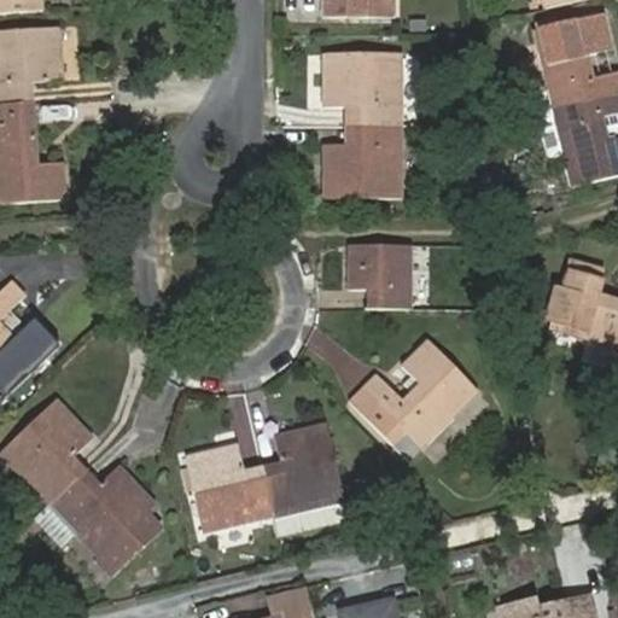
[(0,0),(0,15),(42,12),(41,0),(0,0)]
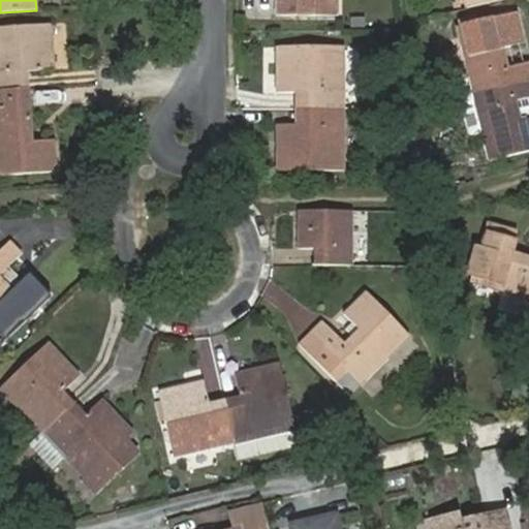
[(337,16),(337,0),(275,0),(276,16),(337,16)]
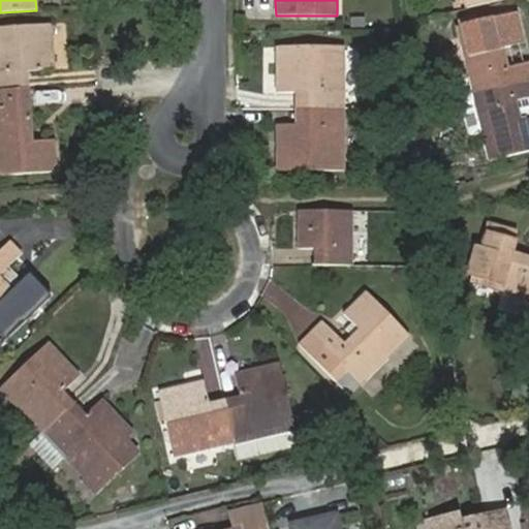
[(466,64),(473,93),(528,80),(528,62),(504,69),(499,49),(523,43),(516,14),(458,28),(462,47),(466,64)]
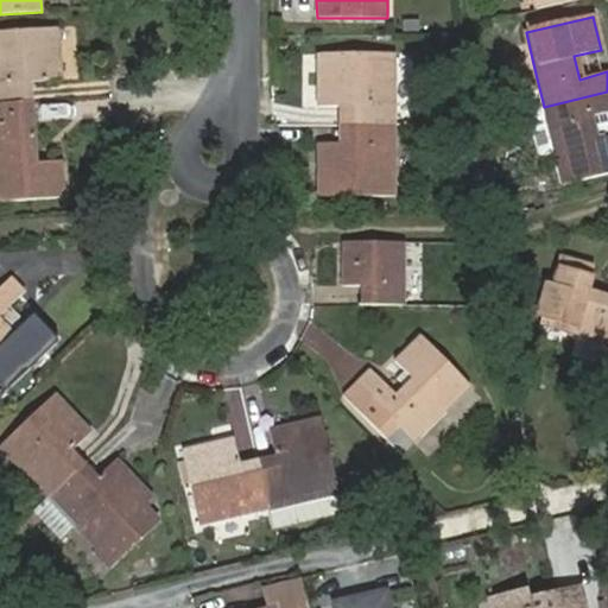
[(419,21),(404,21),(404,33),(419,33),(419,21)]
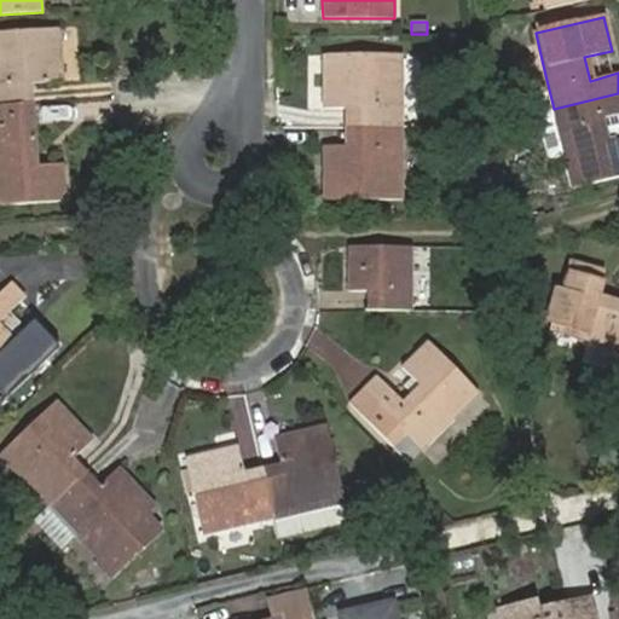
[(0,33),(0,105),(21,105),(19,85),(32,85),(62,82),(59,29),(0,33)]
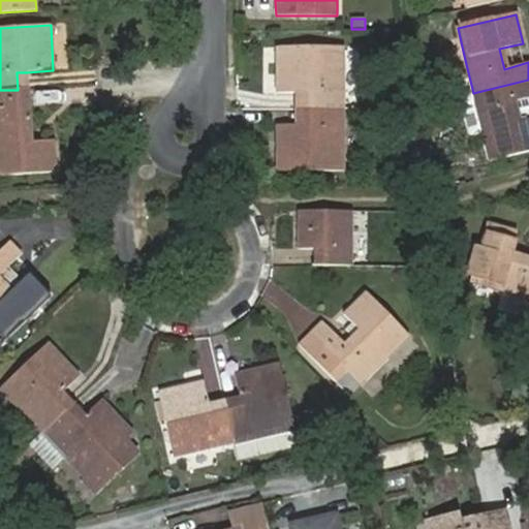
[(450,67),(466,64),(462,47),(446,50),(450,67)]
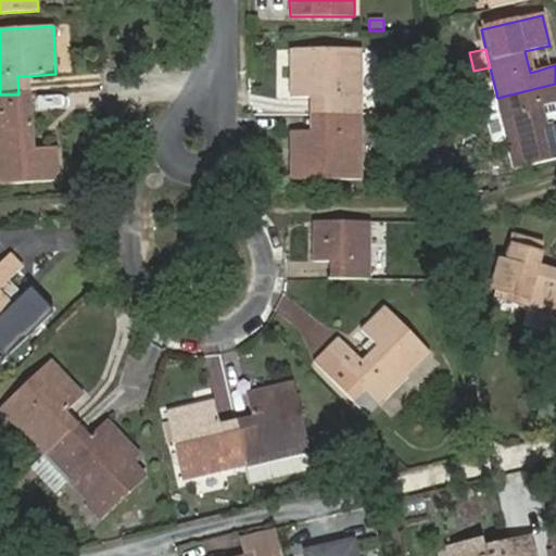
[(324,98),(324,115),(359,114),(359,51),(290,50),(291,97),(308,97),(324,98)]
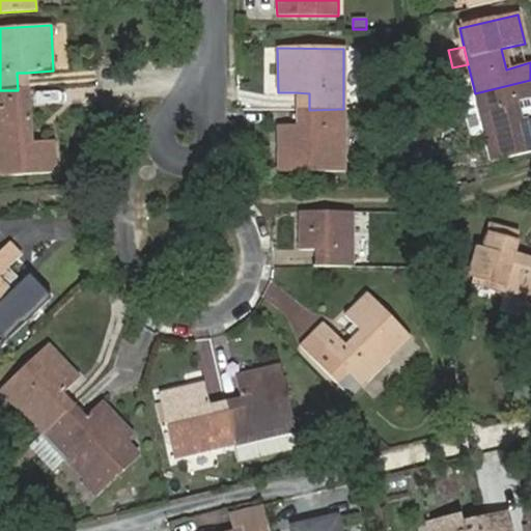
[(17,73),(18,90),(28,89),(27,73),(17,73)]
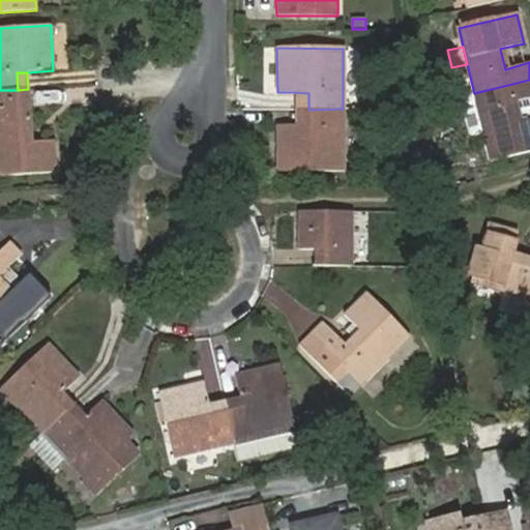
[(529,80),(474,93),(490,160),(529,151),(529,80)]
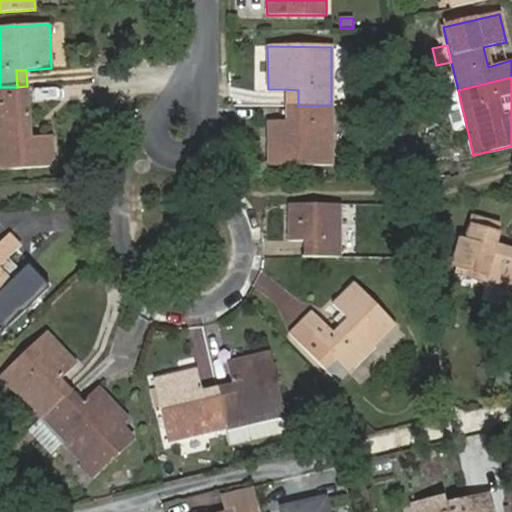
[(17,87),(0,87),(0,169),(54,166),(52,135),(30,136),(27,86),(17,87)]
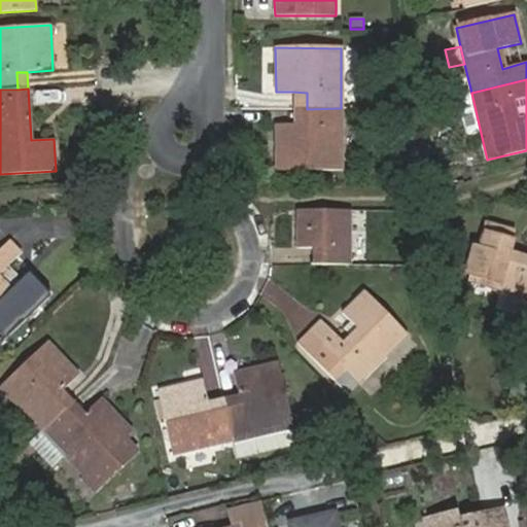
[(292,92),(292,109),(307,109),(307,93),(292,92)]
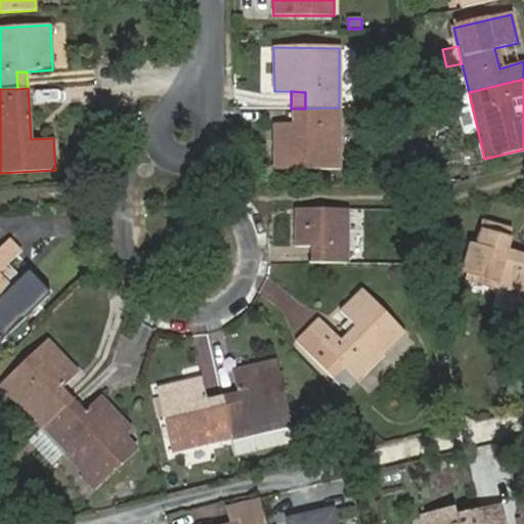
[(339,107),(305,108),(305,124),(291,124),(274,124),(274,169),(339,170),(339,107)]
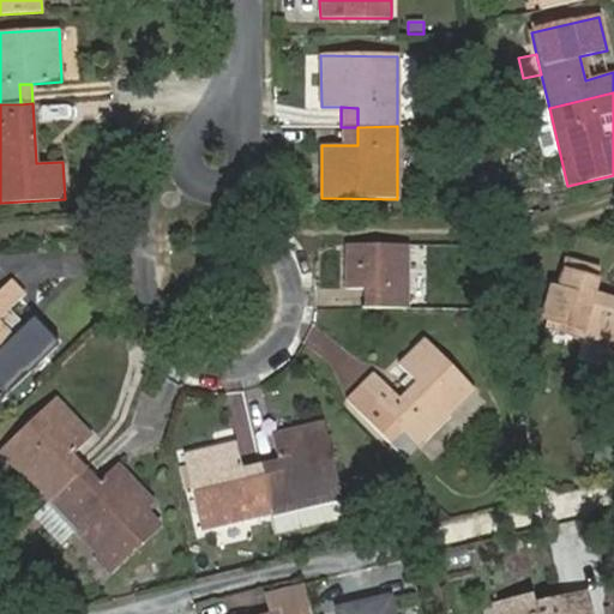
[(357,127),(341,127),(341,145),(357,145),(357,127)]
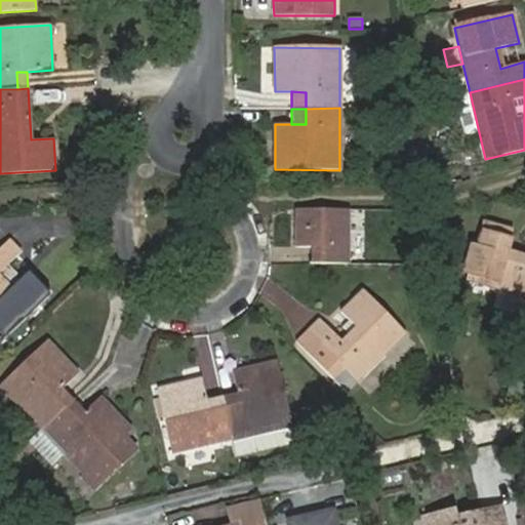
[(312,247),(311,264),(349,264),(349,210),(295,209),(295,246),(312,247)]
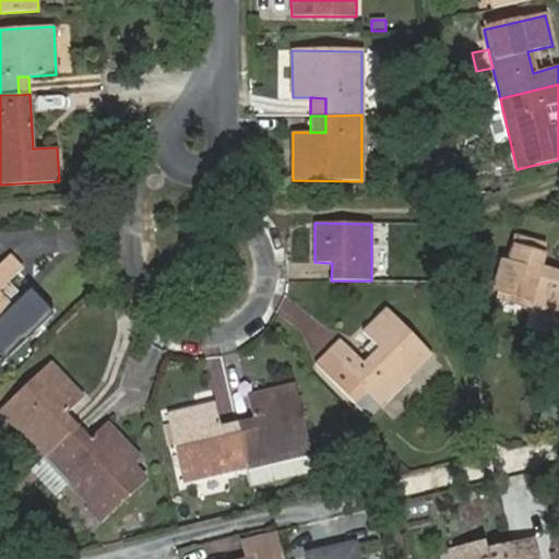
[(558,316),(558,270),(538,264),(544,244),(513,235),(506,261),(497,292),(496,298),(558,316)]
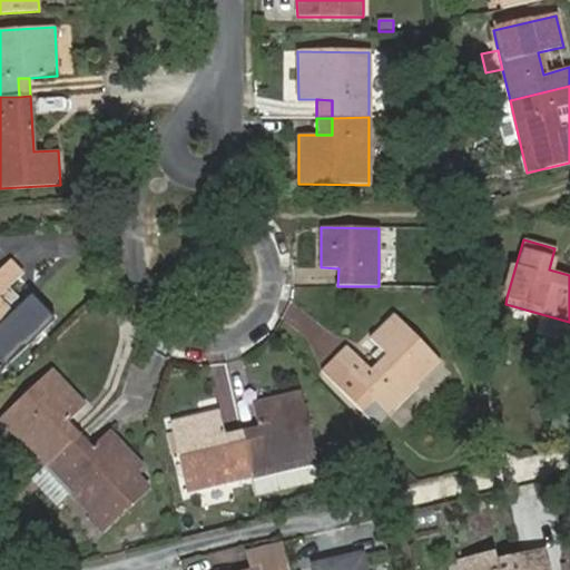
[(0,268),(0,361),(5,366),(51,322),(29,298),(13,313),(0,296),(0,294),(21,275),(8,262),(0,268)]
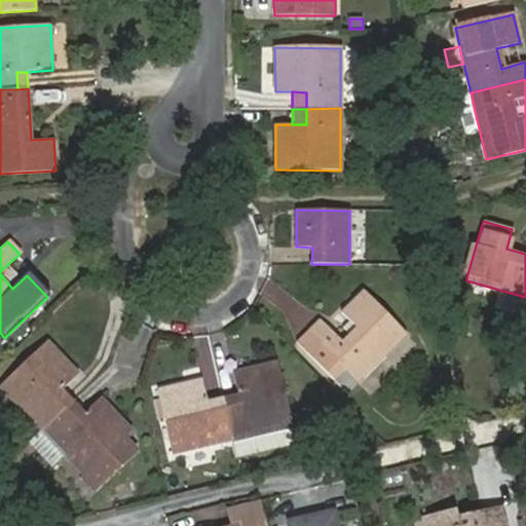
[(462,273),(467,274),(476,246),(471,243),(462,273)]
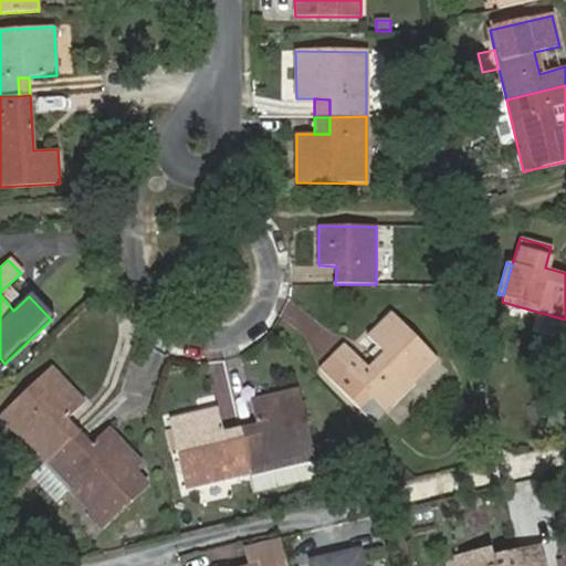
[(385,354),(369,369),(344,344),(320,367),(359,408),(370,397),(385,412),(437,360),(392,313),(368,336),(385,354)]
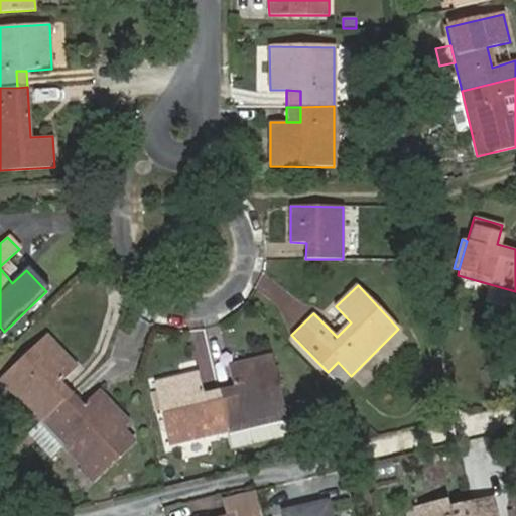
[(300,326),(306,307),(289,300),(282,318),(300,326)]
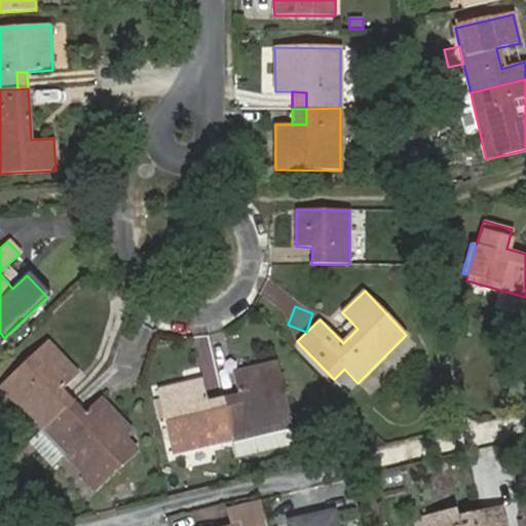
[(0,385),(0,387),(42,431),(65,411),(53,399),(62,390),(79,373),(47,341),(0,385)]
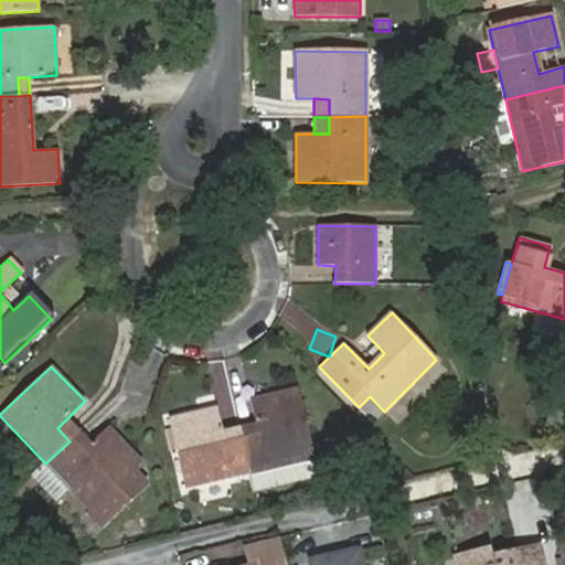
[(259,438),(243,443),(249,472),(310,458),(312,457),(298,388),(251,401),(256,423),(259,438)]
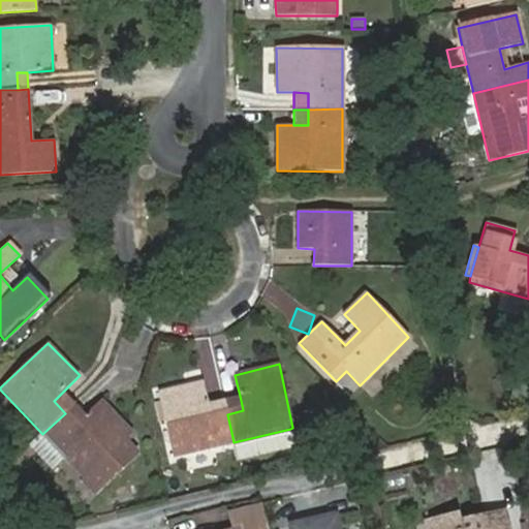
[(360,385),(346,371),(336,381),(349,396),(360,385)]
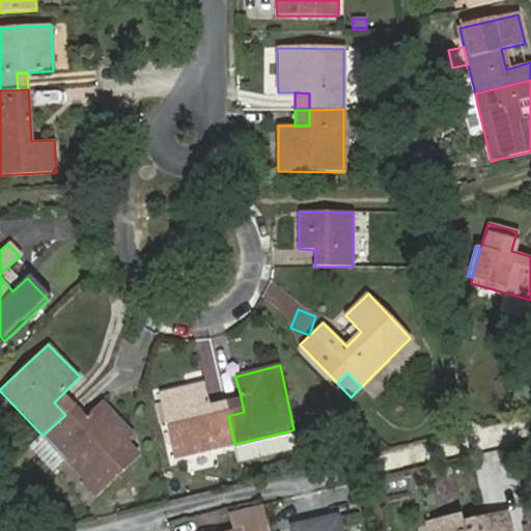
[(234,444),(228,416),(213,420),(208,404),(203,383),(159,392),(174,459),(234,444)]
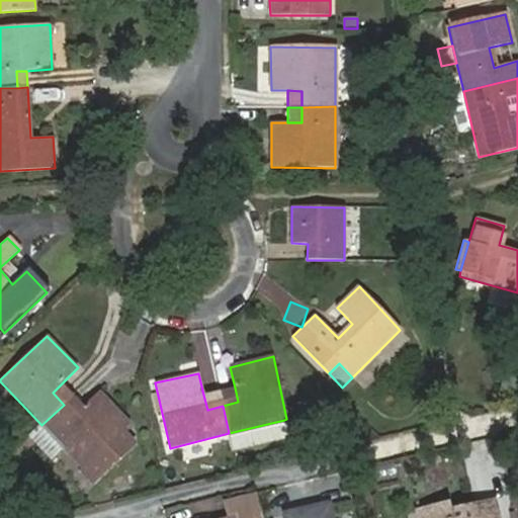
[(53,393),(64,405),(73,396),(61,384),(53,393)]
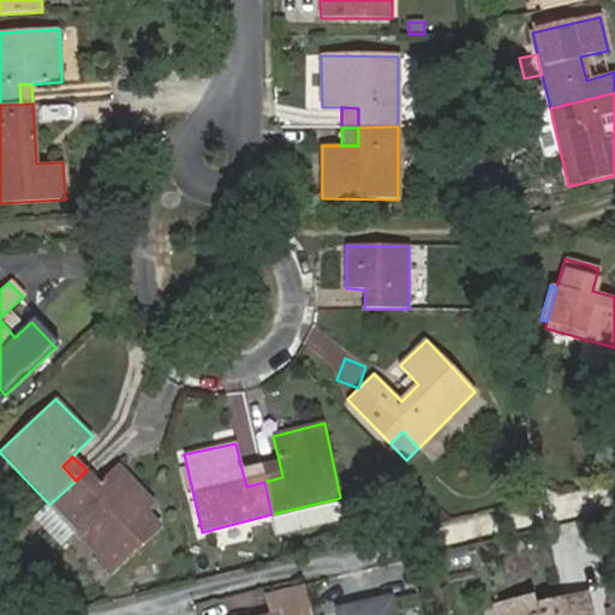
[(279,460),(260,464),(264,482),(282,477),(279,460)]
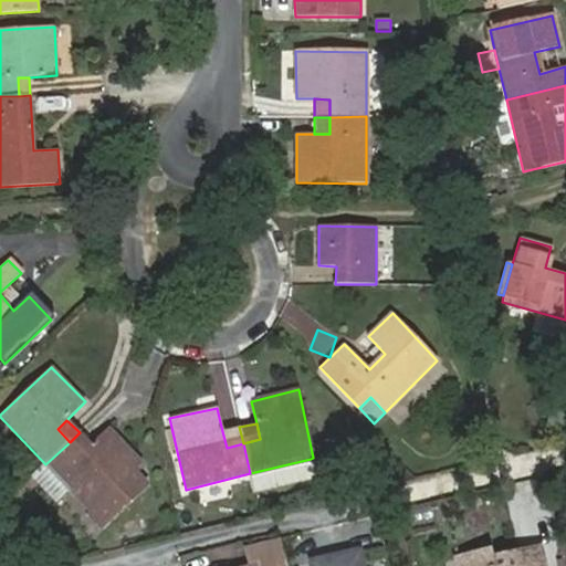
[(243,443),(239,427),(222,431),(227,448),(243,443)]
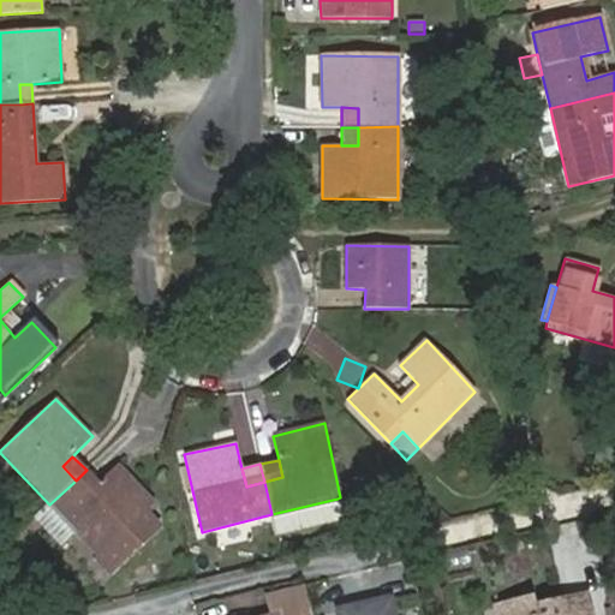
[(76,481),(49,505),(35,519),(60,547),(76,532),(111,569),(159,525),(147,509),(155,502),(119,465),(99,484),(89,493),(76,481)]
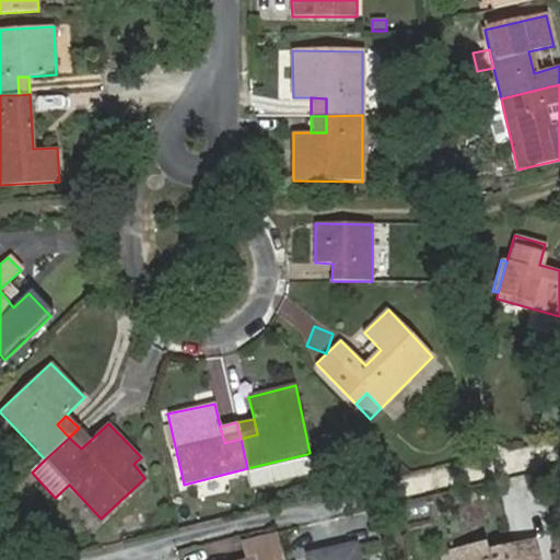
[(79,428),(69,438),(81,448),(90,441),(79,428)]
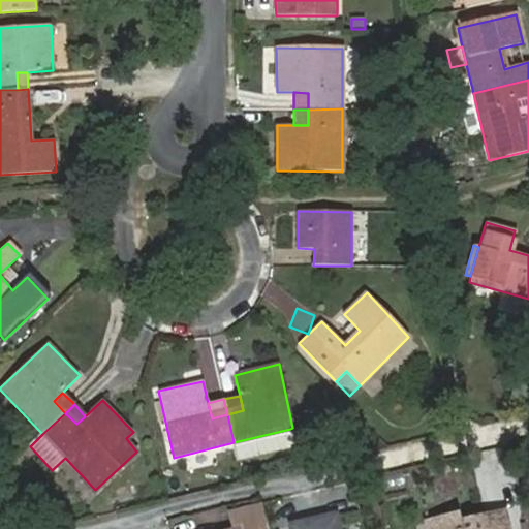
[(290,429),(234,442),(239,461),(294,446),(290,429)]
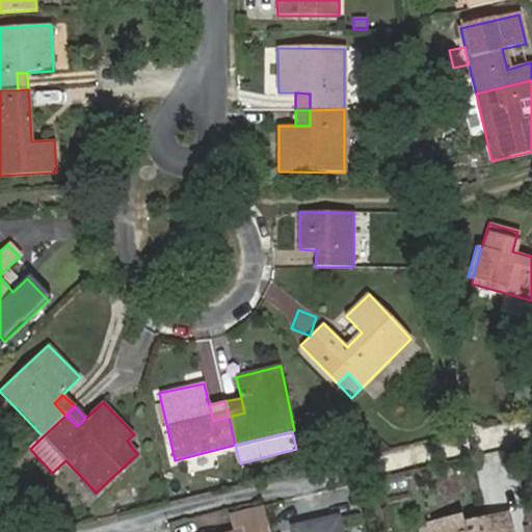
[(459,520),(428,527),(429,531),(510,531),(507,515),(461,527),(459,520)]
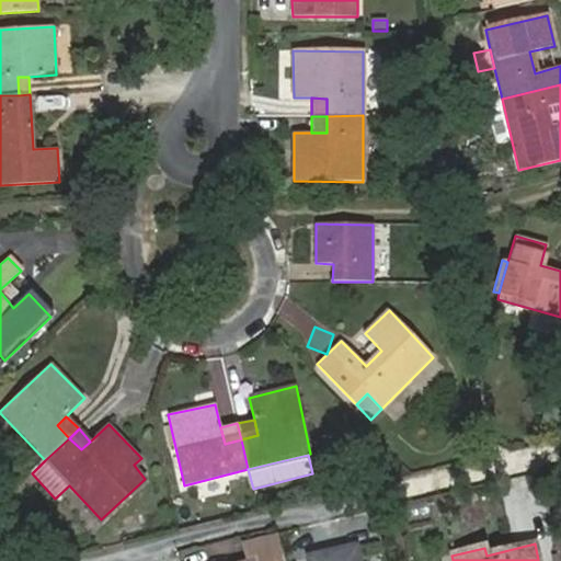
[(356,560),(353,549),(308,560),(307,560),(356,560)]
